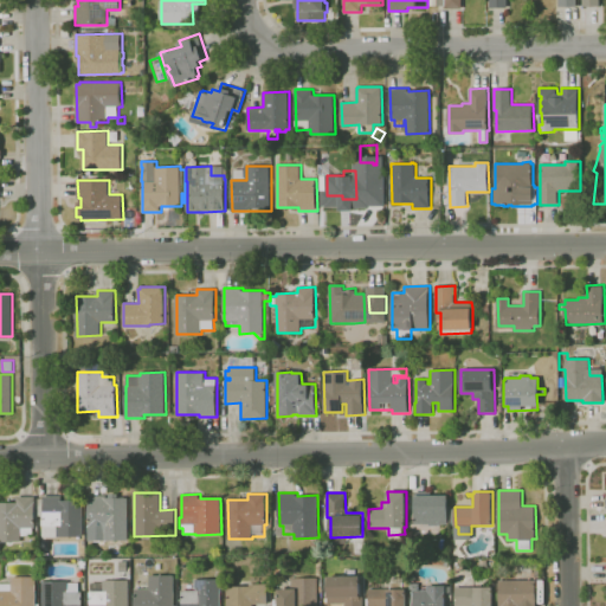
[(104,541),(104,527),(103,527),(103,530),(94,532),(94,527),(89,528),(89,496),(107,495),(107,498),(128,497),(129,540),(104,541)]
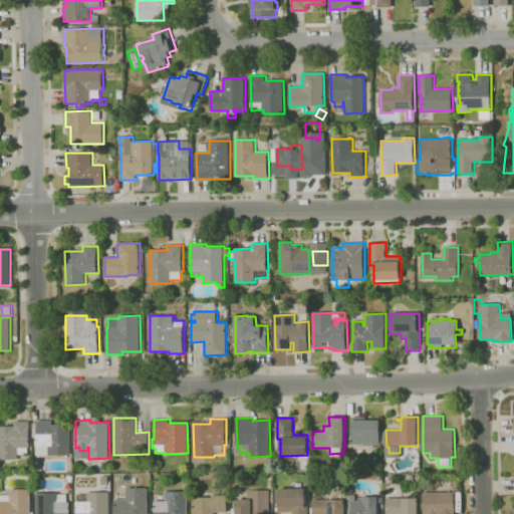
[(374,446),(365,446),(365,445),(352,444),(353,420),(380,420),(379,442),(379,445),(374,445),(374,446)]
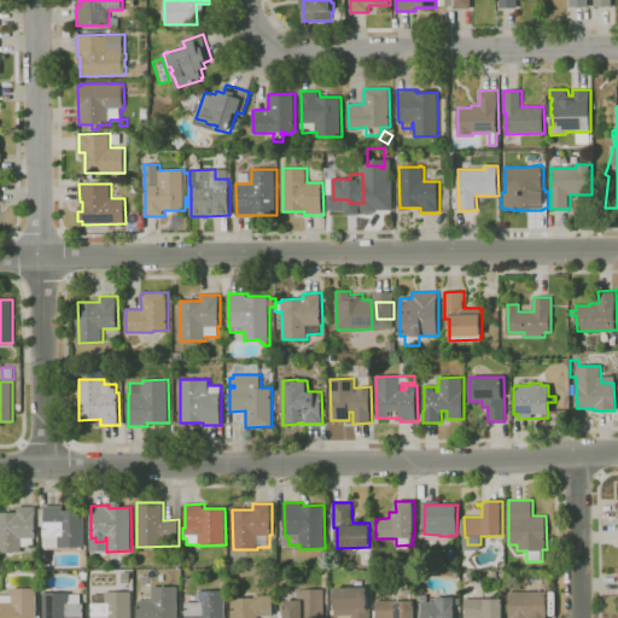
[(23,552),(0,552),(0,512),(18,512),(18,506),(36,506),(38,538),(34,538),(34,546),(23,546),(23,552)]
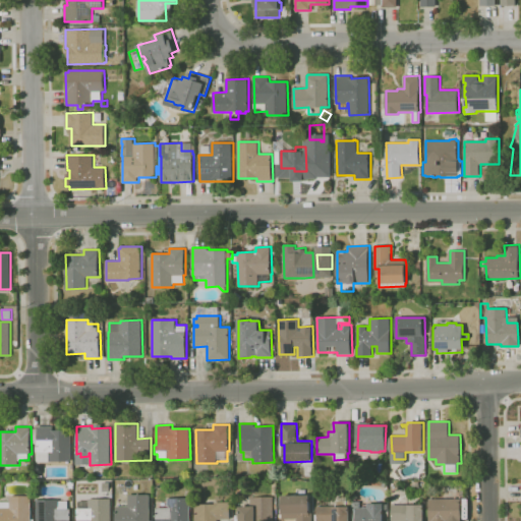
[(45,462),(44,462),(43,462),(42,461),(40,461),(40,453),(38,452),(38,443),(34,444),(34,428),(38,428),(38,426),(54,426),(54,429),(72,429),(72,461),(50,461),(48,462),(46,462),(45,462)]
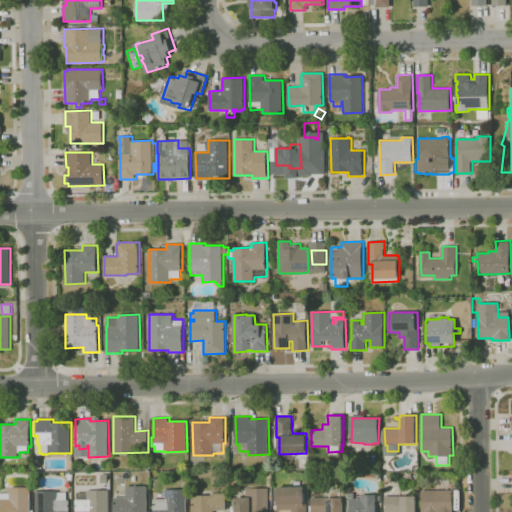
[(114,511),(114,498),(127,497),(127,486),(147,486),(147,511),(114,511)]
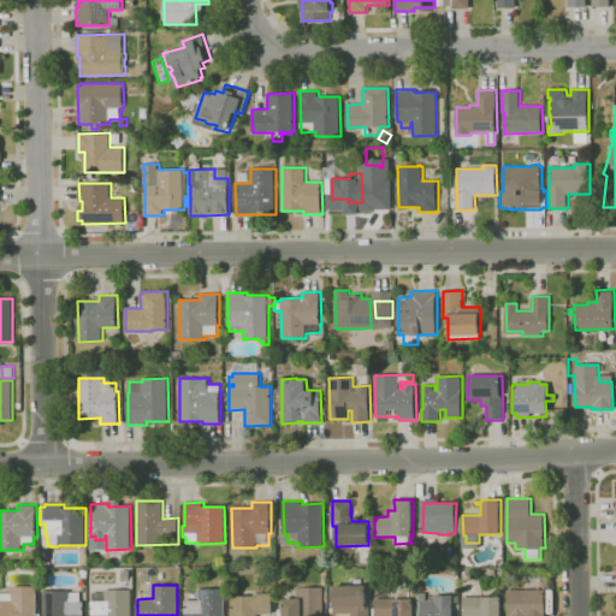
[(371,615),(351,615),(351,614),(333,612),(335,585),(366,585),(366,606),(371,606),(371,615)]
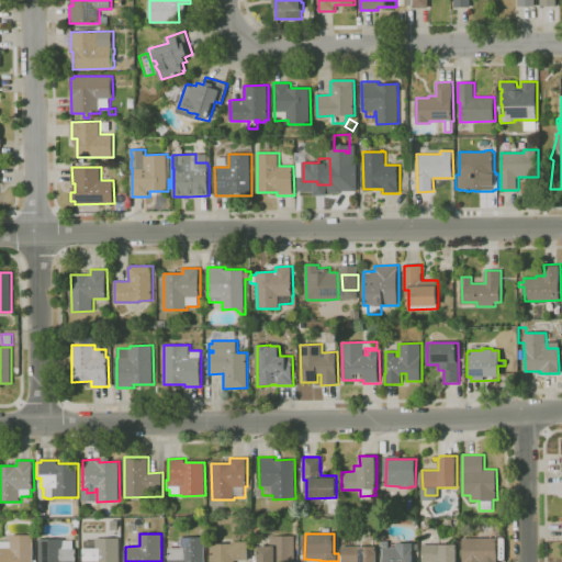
[(0,561),(0,540),(11,540),(11,535),(34,535),(34,561),(0,561)]
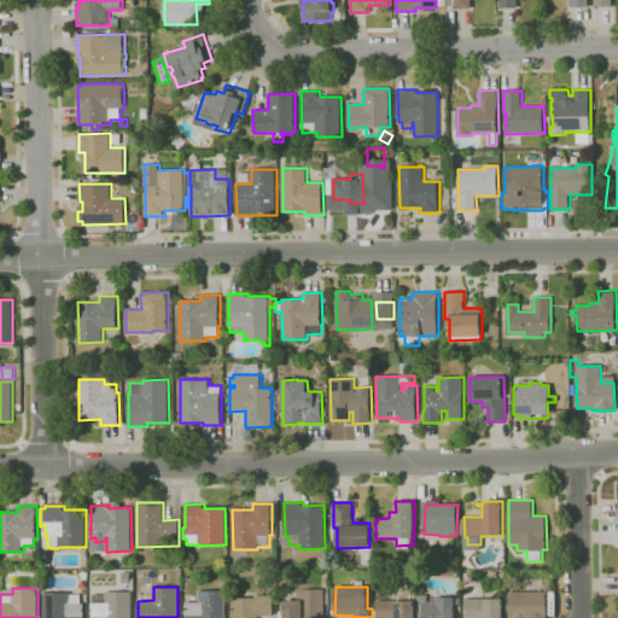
[(258,617),(232,617),(232,598),(245,598),(245,588),(254,588),(254,598),(274,596),(274,616),(258,616),(258,617)]
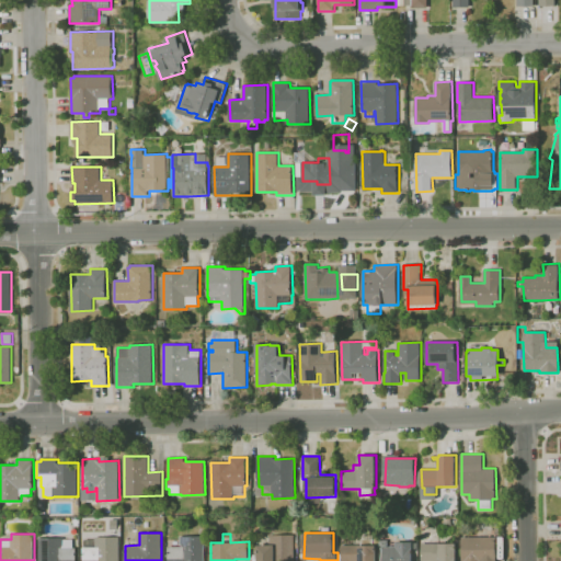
[(259,560),(259,545),(271,545),(271,535),(295,535),(295,560),(259,560)]
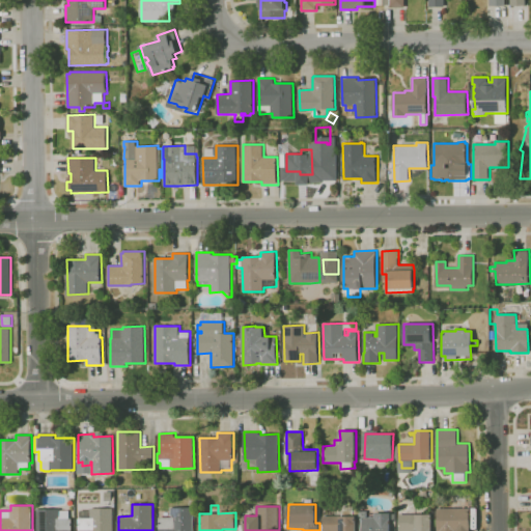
[(356,530),(322,530),(322,524),(324,524),(324,515),(342,515),(342,506),(354,506),(354,515),(356,515),(356,530)]
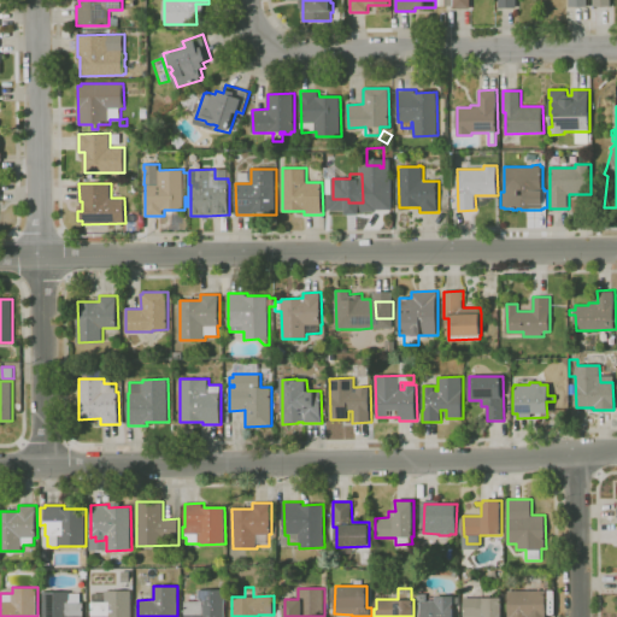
[(150,599),(141,598),(142,589),(151,591),(150,599)]
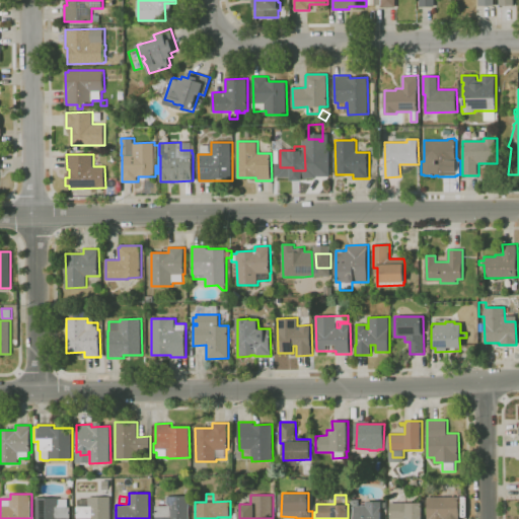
[(156,518),(156,506),(167,506),(167,496),(190,496),(190,502),(190,518),(156,518)]
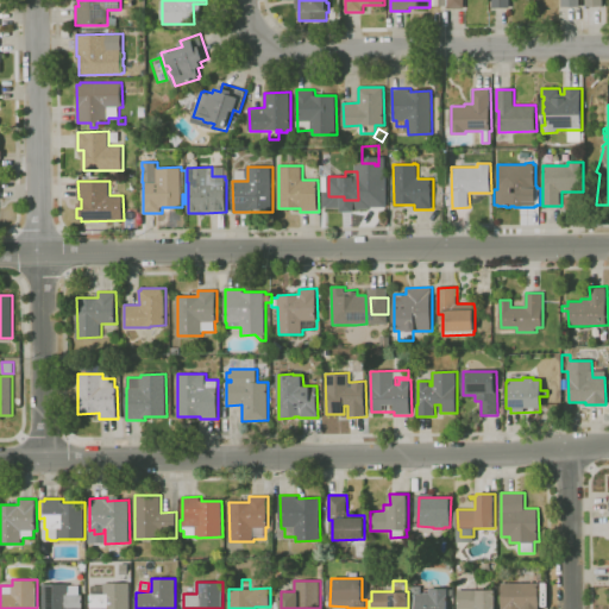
[(83,608),(43,608),(43,584),(69,583),(69,585),(80,585),(80,595),(83,595),(83,608)]
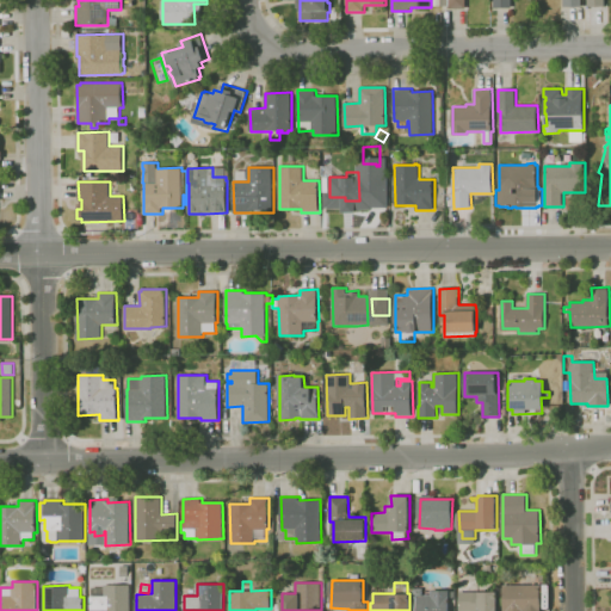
[(91,610),(91,597),(92,597),(92,587),(104,587),(104,586),(130,585),(130,610),(91,610)]
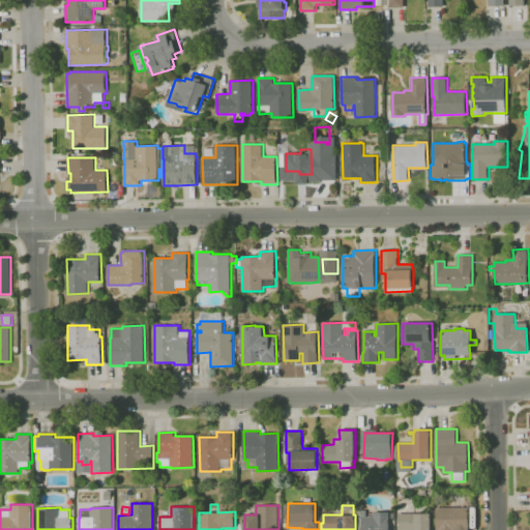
[(469,529),(437,529),(437,507),(469,507),(469,529)]
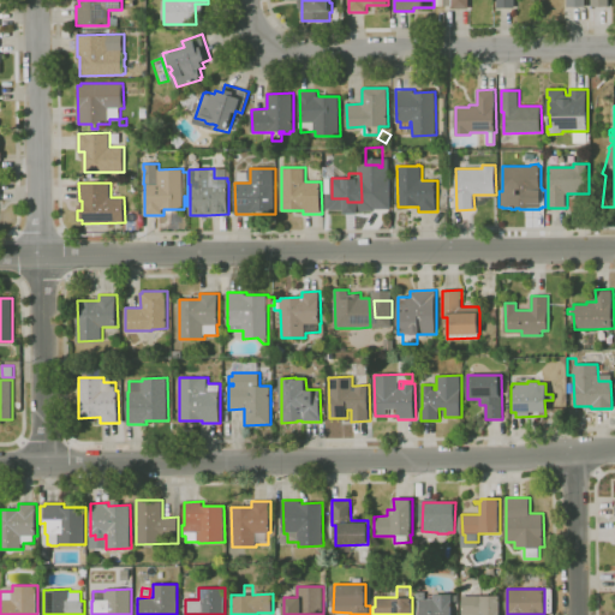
[(419,614),(419,601),(427,601),(427,598),(435,598),(435,593),(453,593),(453,614),(419,614)]
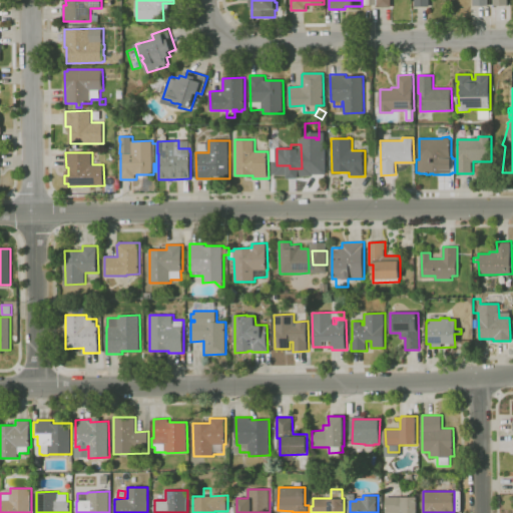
[(418,512),(386,512),(386,497),(418,497),(418,512)]
